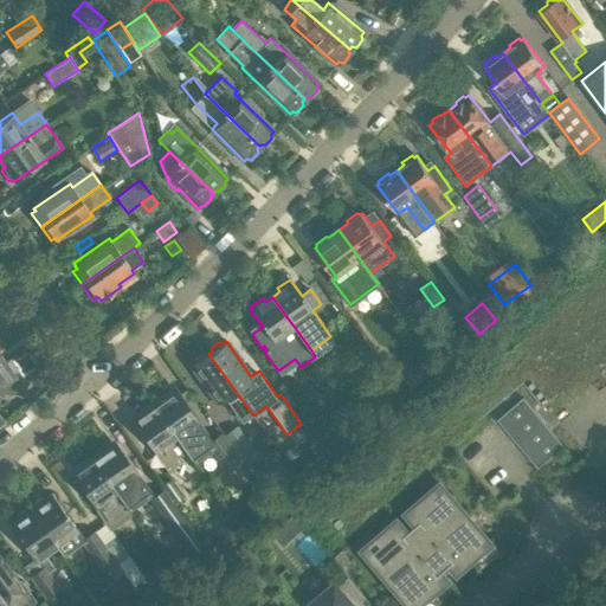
[(195,363),(192,365),(218,403),(225,398),(242,423),(253,416),(208,354),(206,355),(202,354),(195,359),(195,363)]
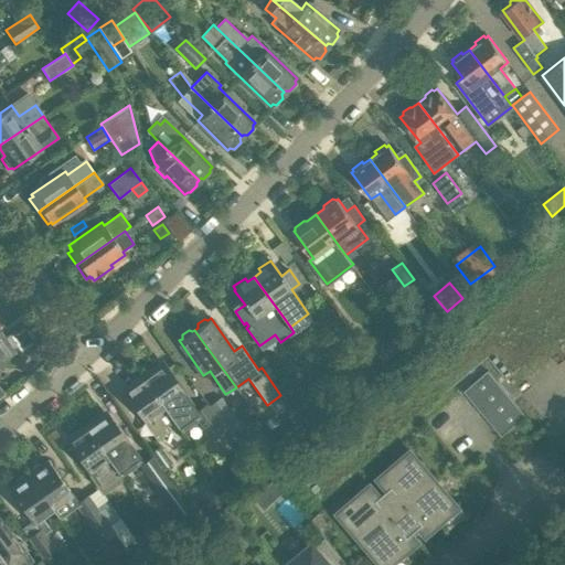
[(402,336),(393,342),(402,353),(411,347),(402,336)]
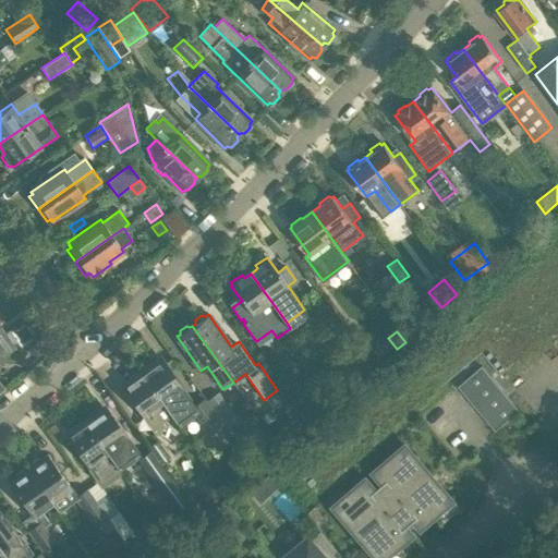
[(0,361),(3,360),(2,358),(12,351),(11,350),(14,347),(5,335),(2,337),(1,336),(0,337),(0,361)]
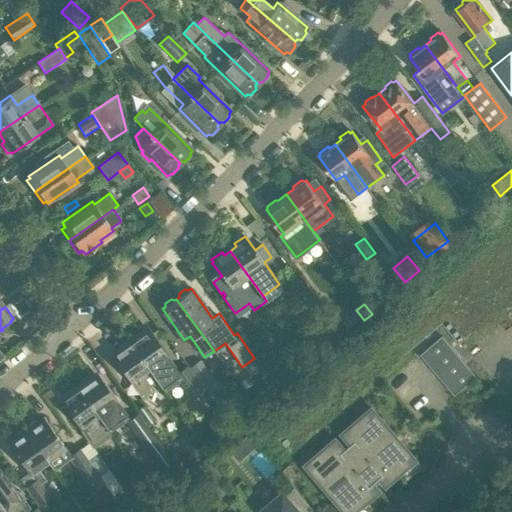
[(32,328),(37,326),(40,321),(38,316),(33,314),(28,316),(26,321),(28,326),(32,328)]
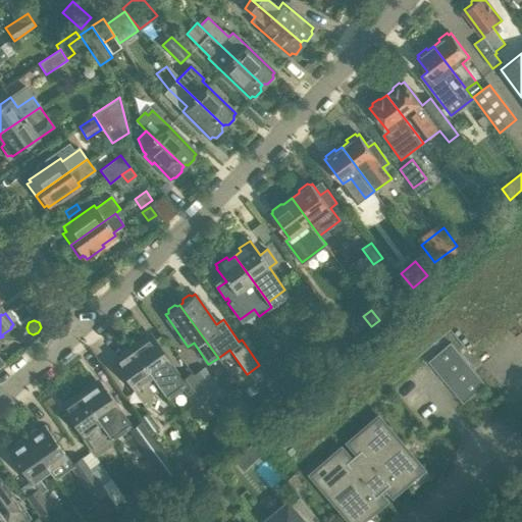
[(141,341),(131,348),(133,351),(158,387),(162,394),(164,392),(168,397),(181,387),(183,388),(186,387),(194,398),(202,392),(190,374),(181,380),(151,337),(144,342),(141,341)]
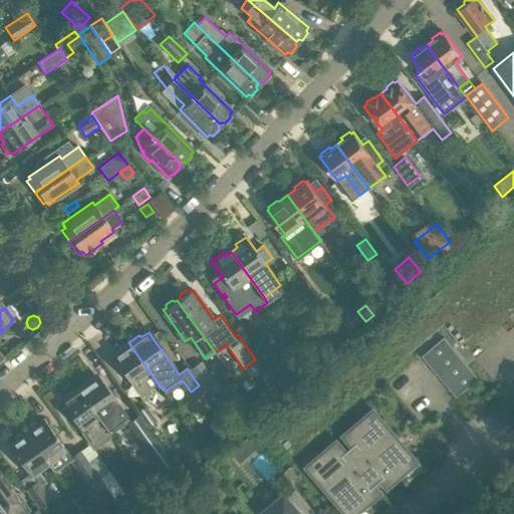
[(422,356),(457,397),(478,377),(444,337),(422,356)]
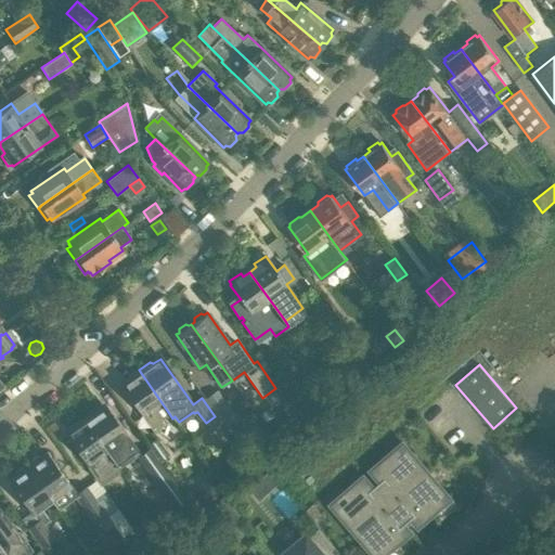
[(141,373),(139,370),(129,376),(129,381),(121,386),(154,431),(165,424),(160,418),(168,412),(141,373)]
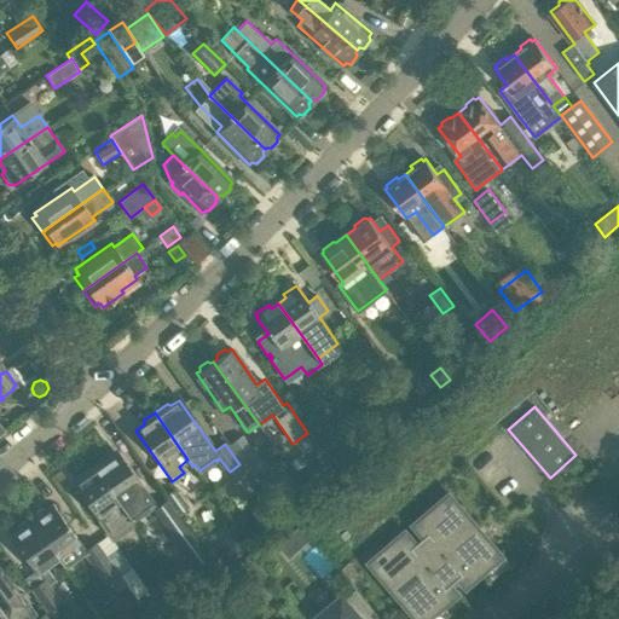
[(372,423),(382,435),(394,426),(385,414),(372,423)]
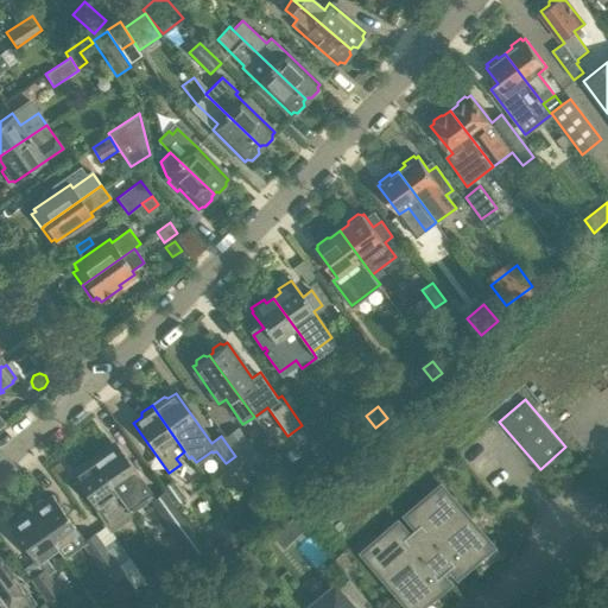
[(246,468),(260,458),(239,428),(225,437),(246,468)]
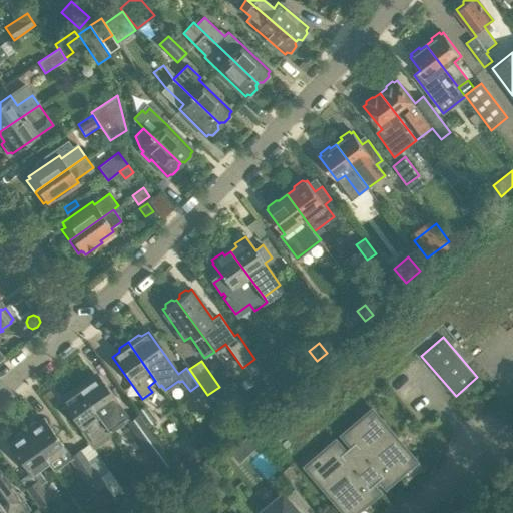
[(279,391),(290,383),(278,367),(267,375),(279,391)]
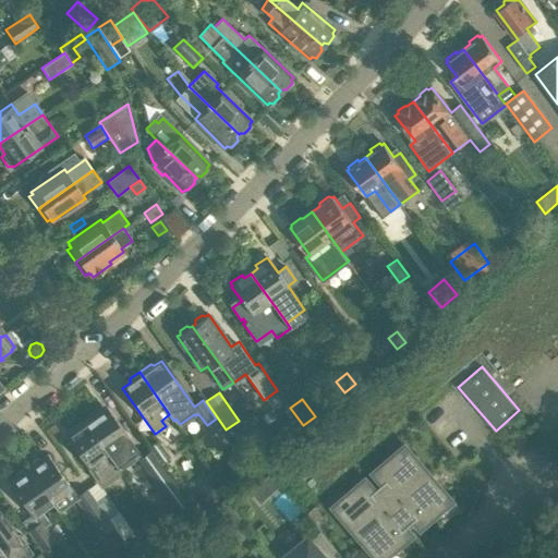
[(94,412),(84,420),(107,451),(106,452),(117,466),(118,465),(120,468),(138,455),(106,409),(98,414),(94,412)]
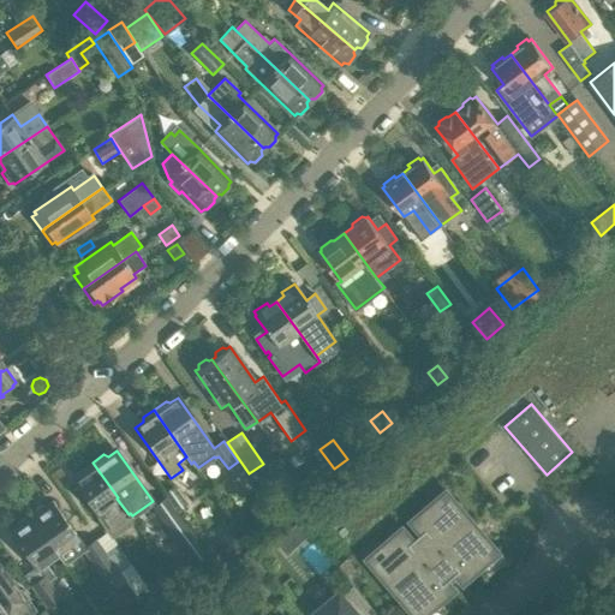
[(82,476),(73,482),(113,536),(132,523),(115,500),(117,499),(118,497),(93,463),(81,471),(82,476)]
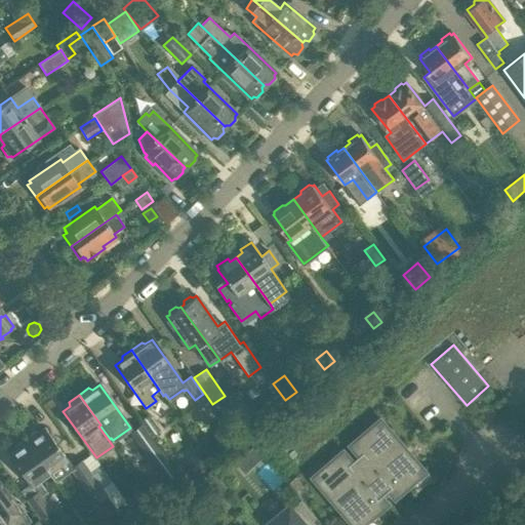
[(151,436),(160,430),(150,415),(140,421),(151,436)]
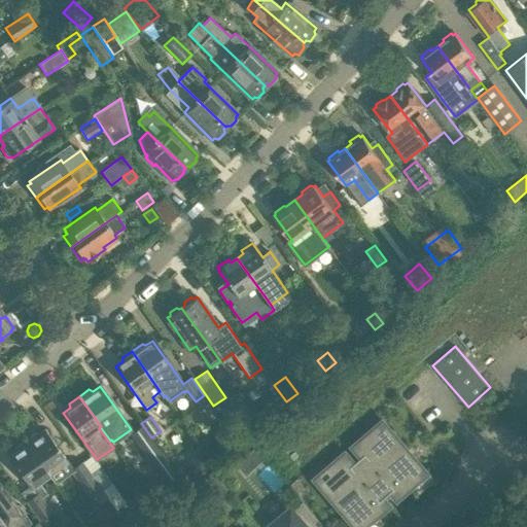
[(353,463),(346,453),(317,478),(359,526),(360,526),(388,503),(383,497),(392,490),(397,495),(426,471),(383,421),(355,445),(363,455),(353,463)]
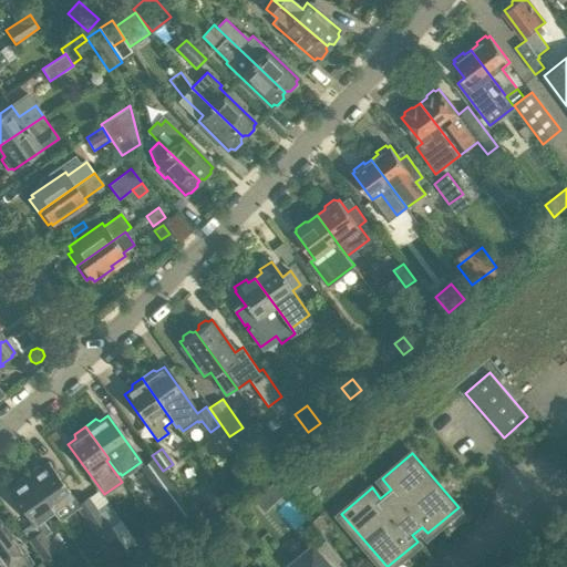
[(178,521),(192,511),(153,457),(141,466),(178,521)]
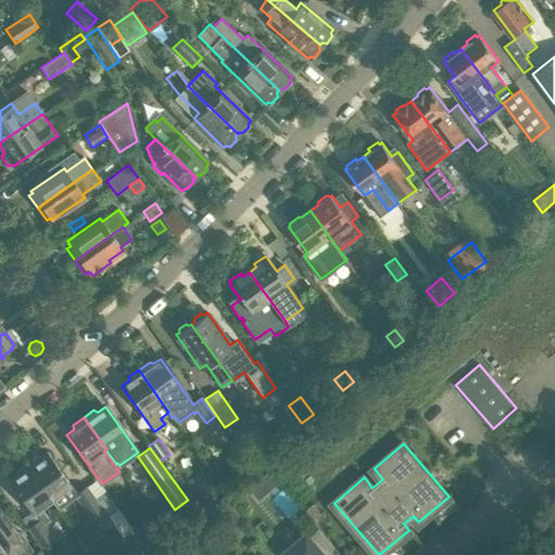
[(28,466),(52,500),(61,511),(77,500),(73,494),(76,492),(48,453),(41,457),(37,456),(30,461),(30,465),(28,466)]
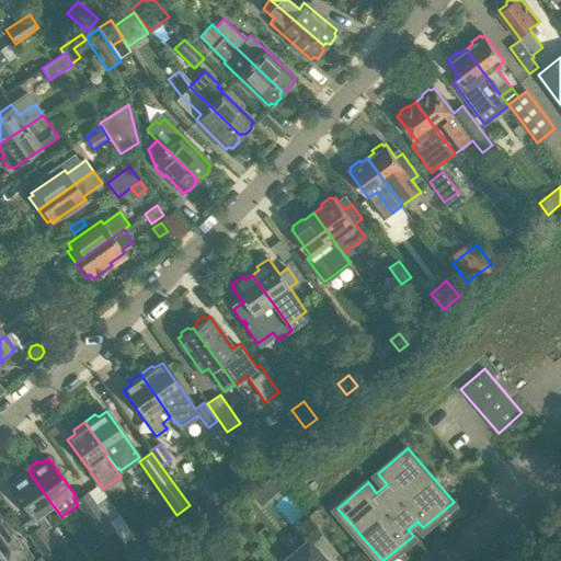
[(15,481),(9,485),(33,519),(38,526),(27,534),(43,554),(56,545),(45,529),(50,526),(42,513),(53,505),(29,471),(25,473),(22,472),(15,477),(15,481)]
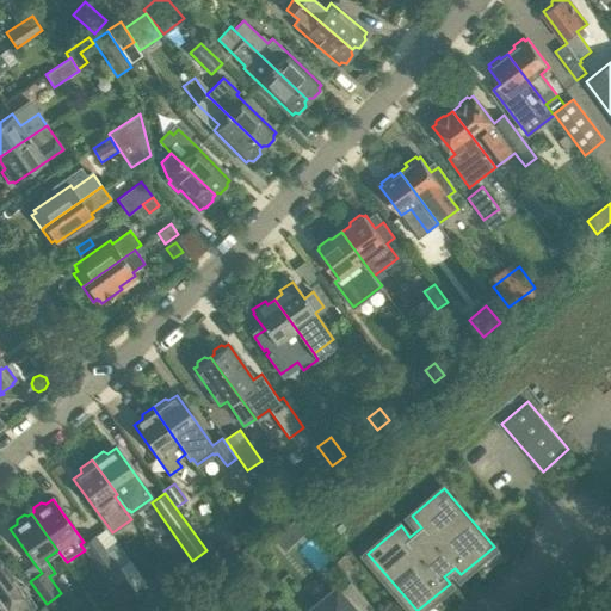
[(296,520),(284,530),(295,542),(306,532),(296,520)]
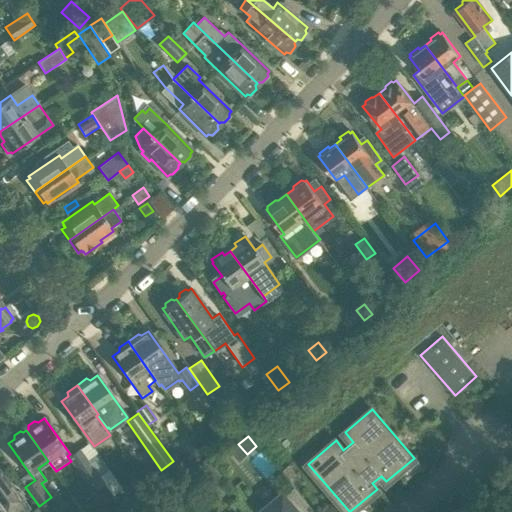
[(190,442),(180,450),(179,457),(183,462),(190,463),(201,455),(202,448),(197,443),(190,442)]
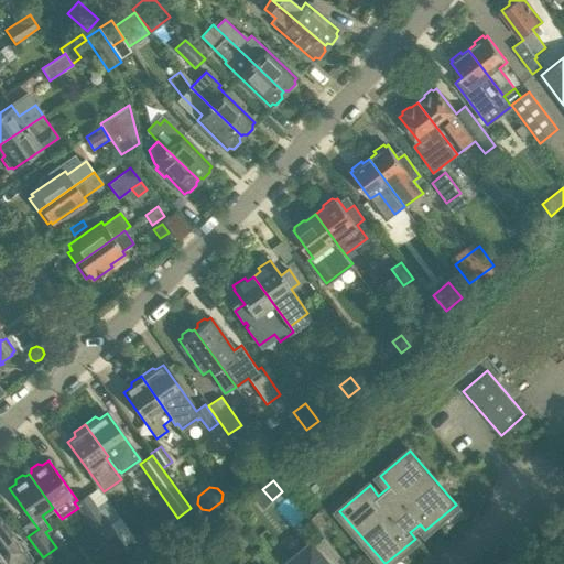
[(102,542),(116,533),(115,531),(109,523),(97,506),(88,492),(77,500),(74,502),(78,508),(102,542)]
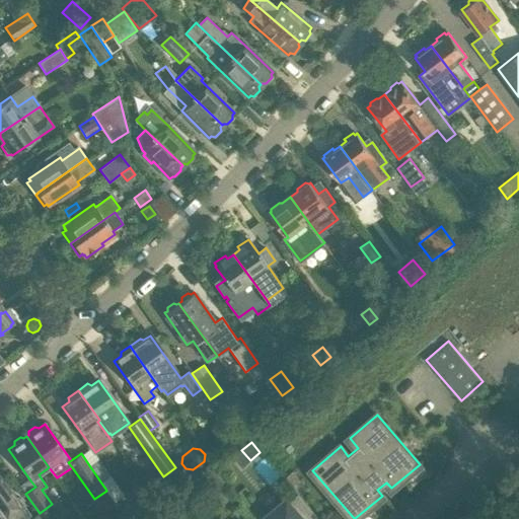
[(96,460),(89,465),(100,482),(107,476),(96,460)]
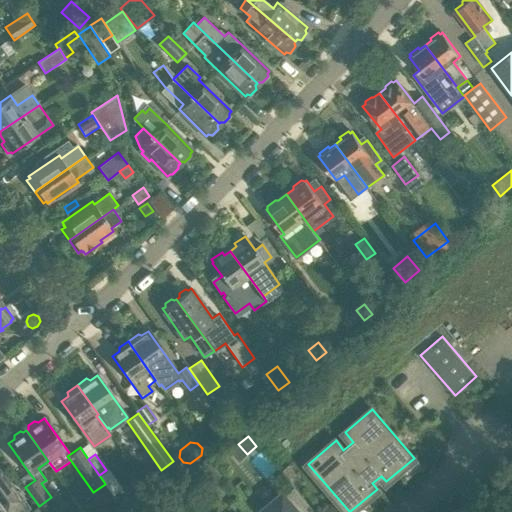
[(207,477),(217,469),(209,459),(199,468),(207,477)]
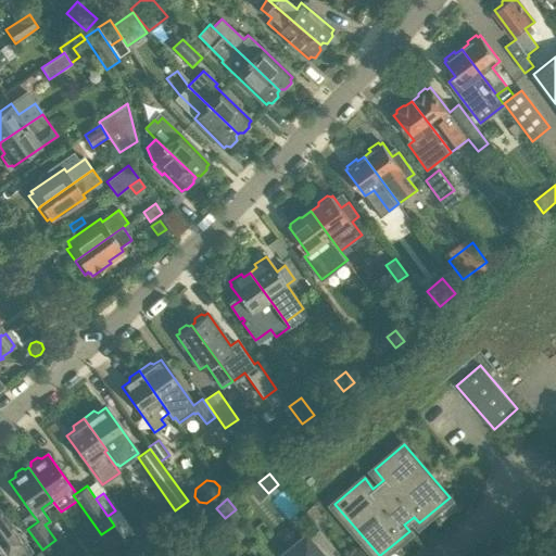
[(16,534),(0,512),(0,552),(2,555),(23,555),(30,551),(17,533),(16,534)]
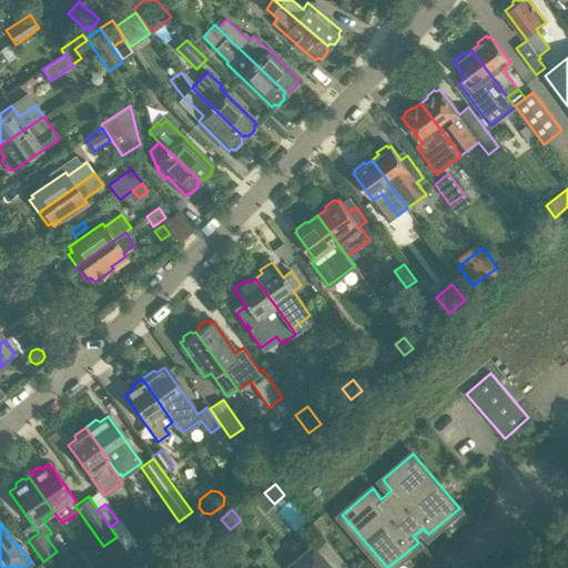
[(347,567),(350,567),(326,540),(316,549),(315,546),(292,566),(293,567),(347,567)]
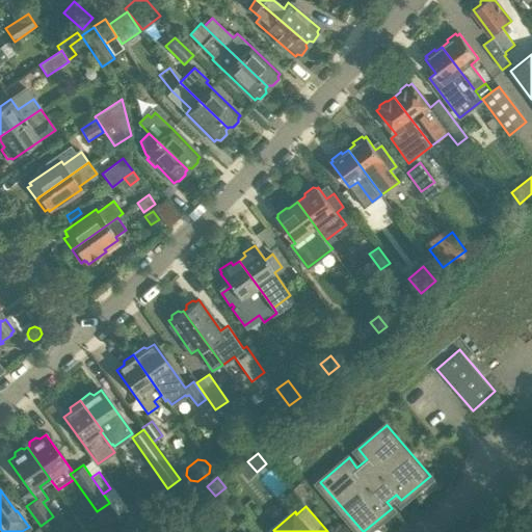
[(171,524),(179,524),(185,517),(177,508),(166,517),(171,524)]
